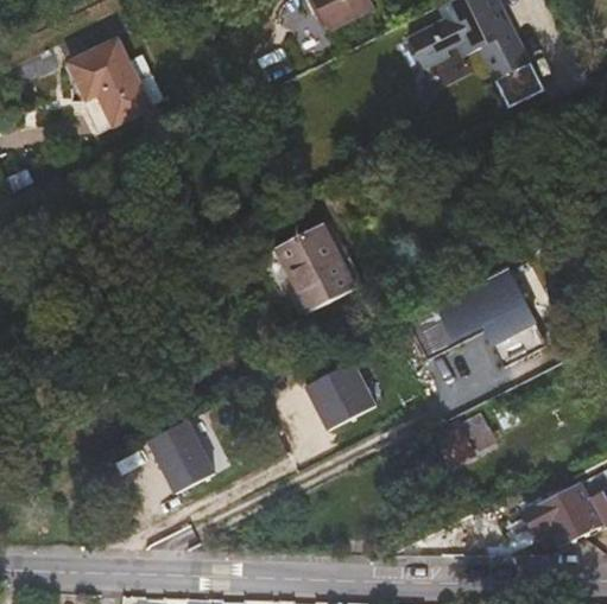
[(316,0),(328,24),(371,2),(370,0),(316,0)]
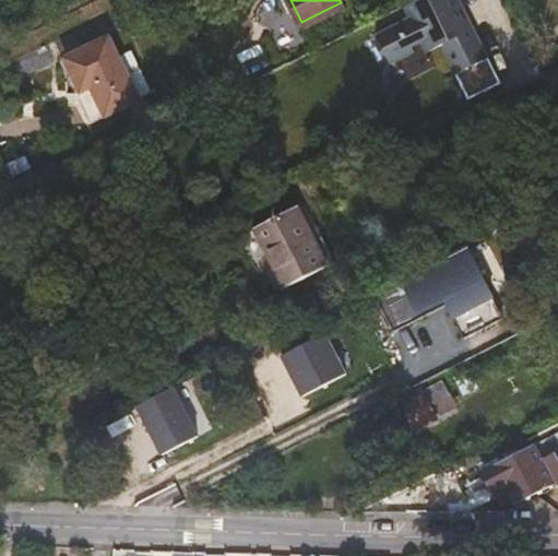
[(414,0),(404,6),(411,19),(377,35),(391,63),(415,50),(413,46),(420,42),(437,34),(442,45),(456,73),(469,98),(500,83),(488,58),(463,8),(453,13),(449,4),(456,0),(414,0)]
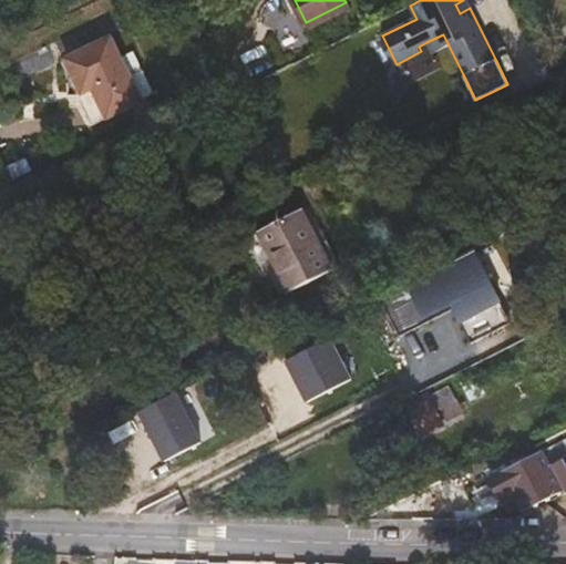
[(463,0),(455,4),(460,13),(470,8),(465,0),(463,0)]
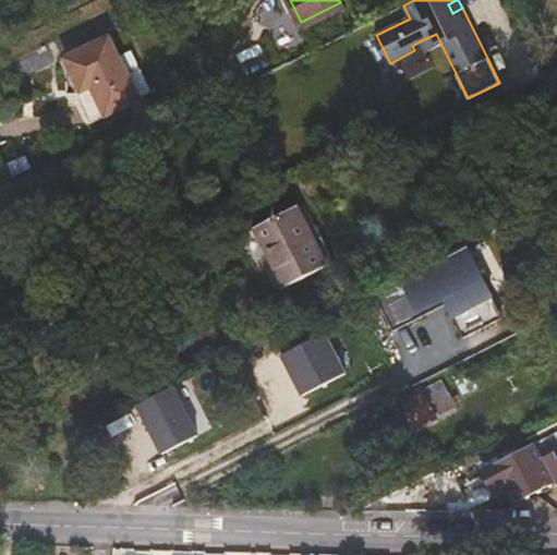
[(103,113),(138,96),(149,88),(130,48),(118,53),(108,33),(72,50),(103,113)]
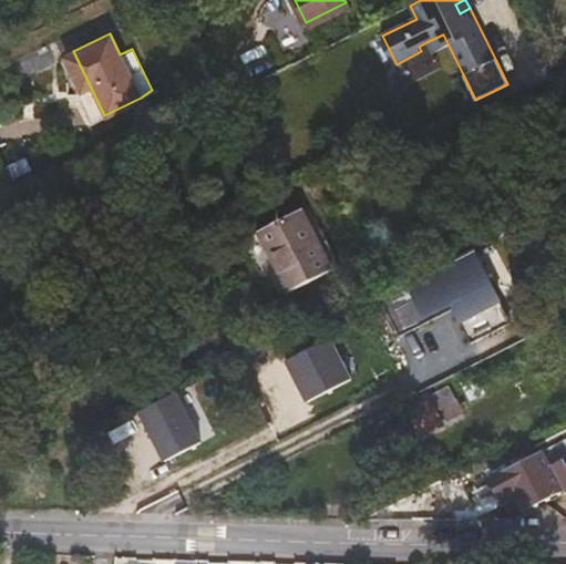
[(426,42),(432,53),(449,45),(443,34),(426,42)]
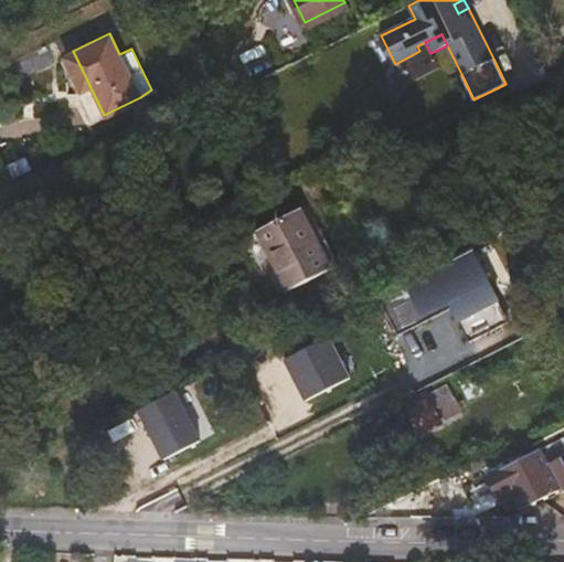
[(299,205),(257,228),(288,287),(330,266),(299,205)]
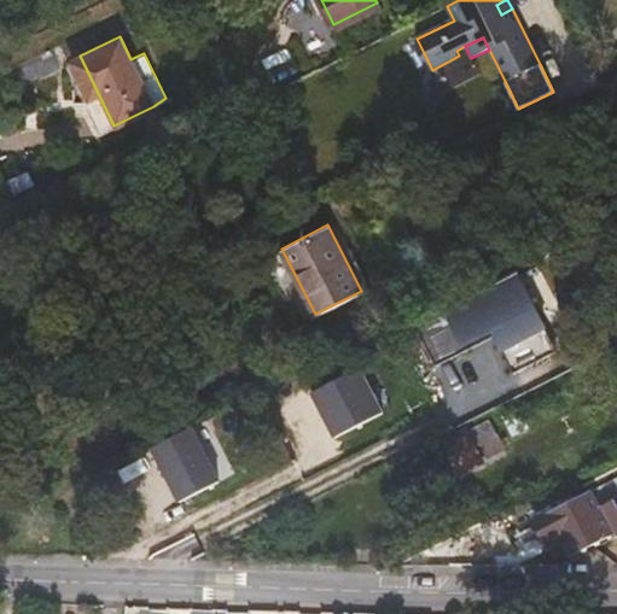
[(557,350),(518,275),(417,327),(436,364),(469,348),(465,339),(490,326),(513,372),(557,350)]
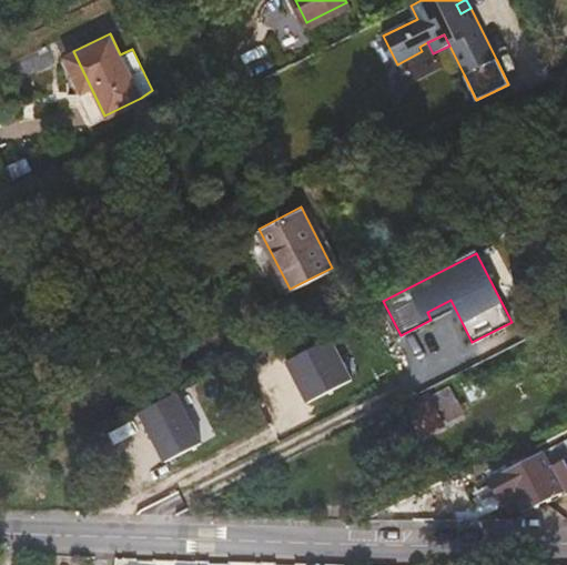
[(331,336),(286,359),(307,400),(352,377),(331,336)]
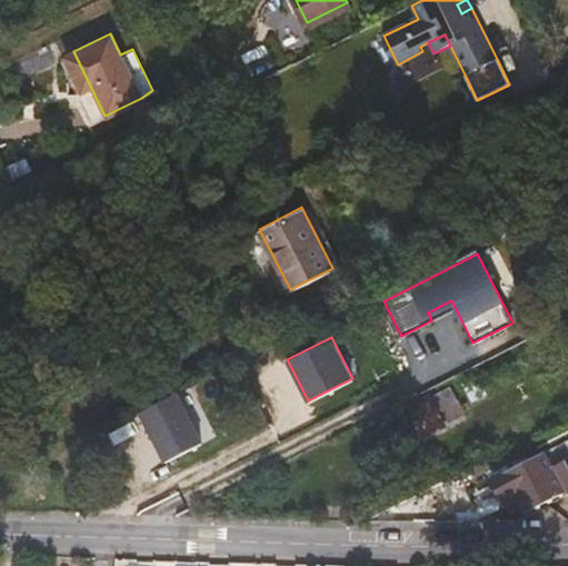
[(447,418),(462,410),(449,385),(434,394),(447,418)]
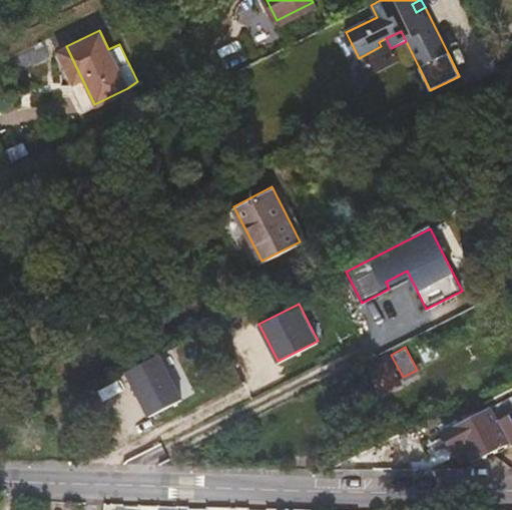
[(366,363),(381,392),(400,382),(386,353),(366,363)]
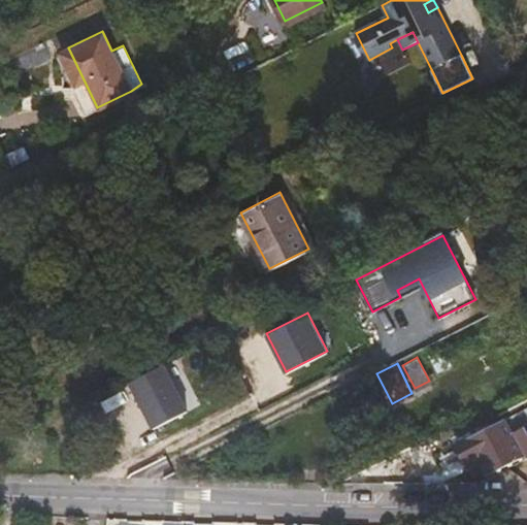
[(152,437),(178,424),(161,389),(134,403),(152,437)]
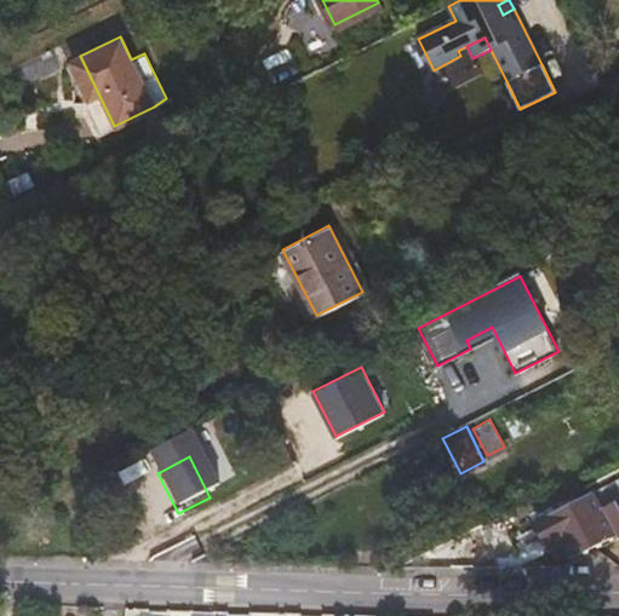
[(548,545),(561,537),(569,554),(611,533),(613,536),(618,533),(618,505),(614,499),(601,506),(591,489),(534,519),(548,545)]
